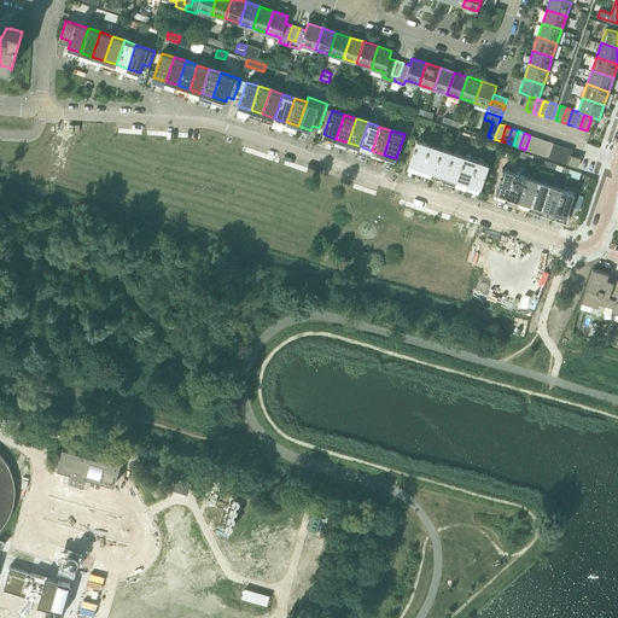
[(525,150),(531,151),(536,136),(530,135),(525,150)]
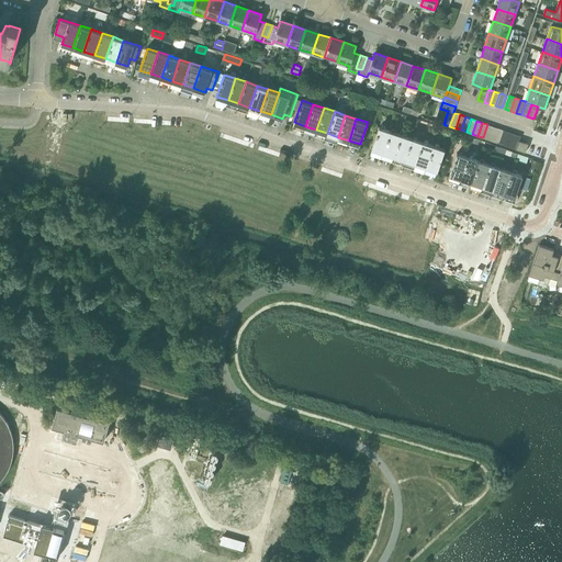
[(483,137),(489,139),(493,126),(487,124),(483,137)]
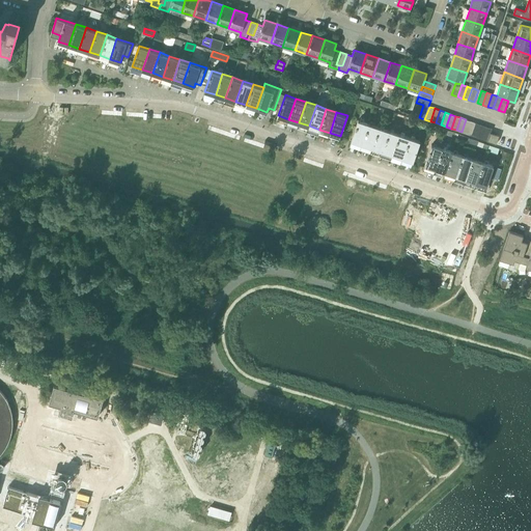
[(352,140),(362,144),(369,123),(358,119),(352,140)]
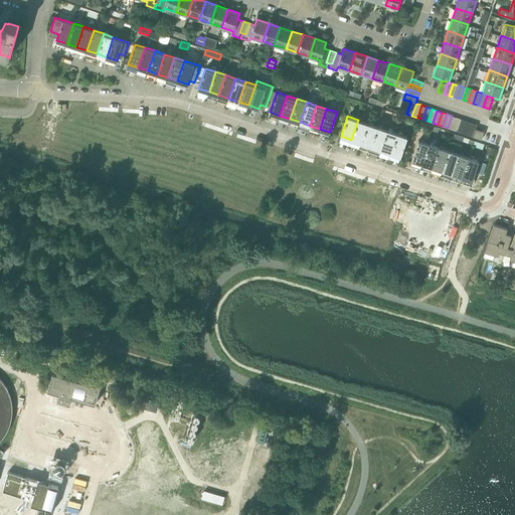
[(448,128),(453,130),(457,118),(452,116),(448,128)]
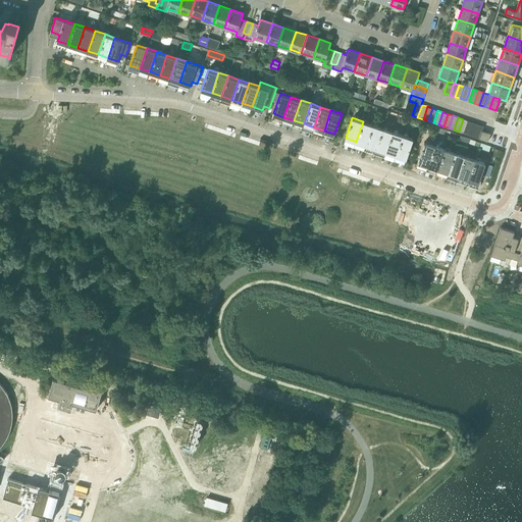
[(459,132),(464,133),(469,121),(463,119),(459,132)]
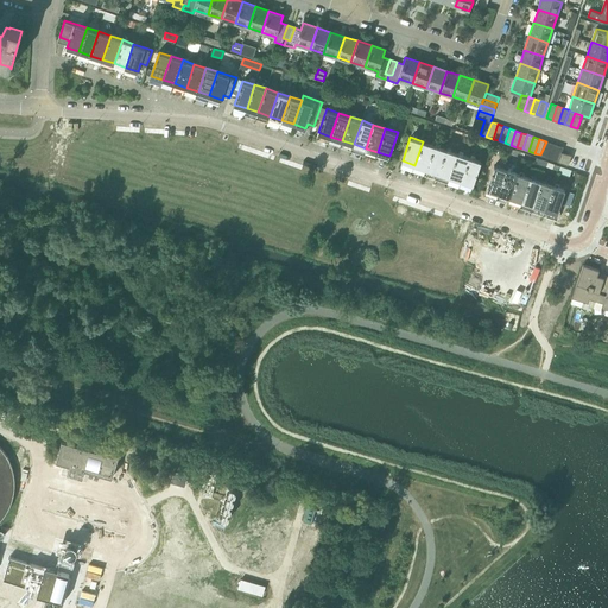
[(415,165),(426,169),(435,145),(423,141),(415,165)]
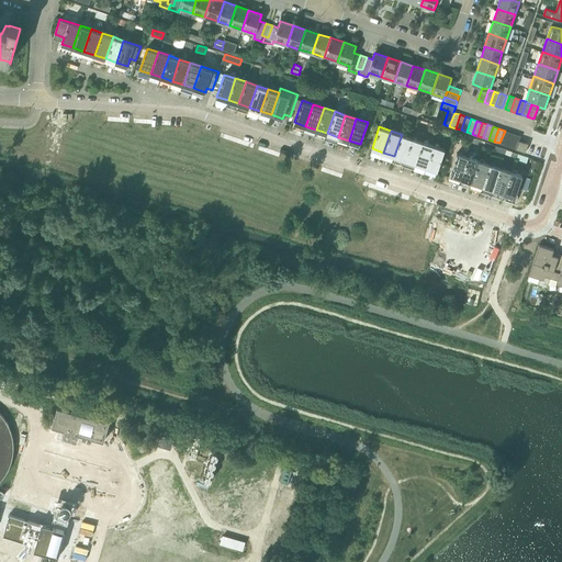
[(499,143),(506,145),(510,132),(505,131),(499,143)]
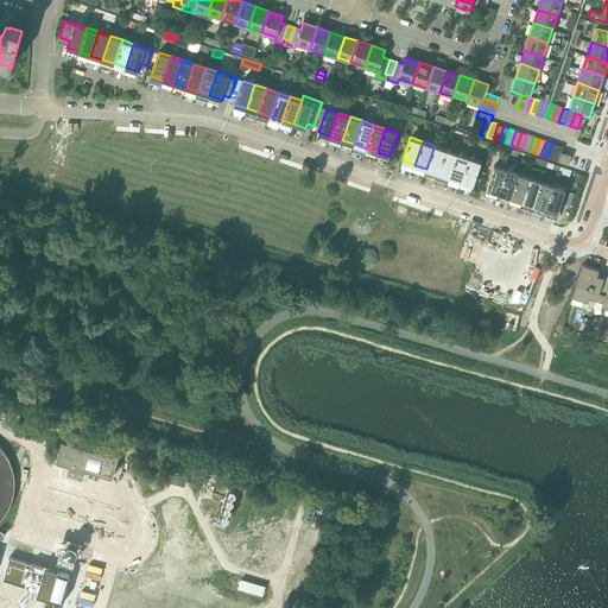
[(548,157),(553,159),(558,145),(552,143),(548,157)]
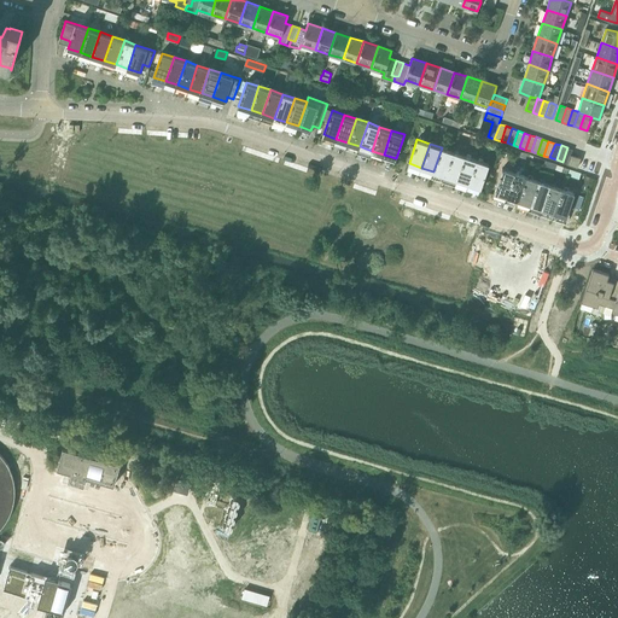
[(433,172),(445,175),(453,151),(442,147),(433,172)]
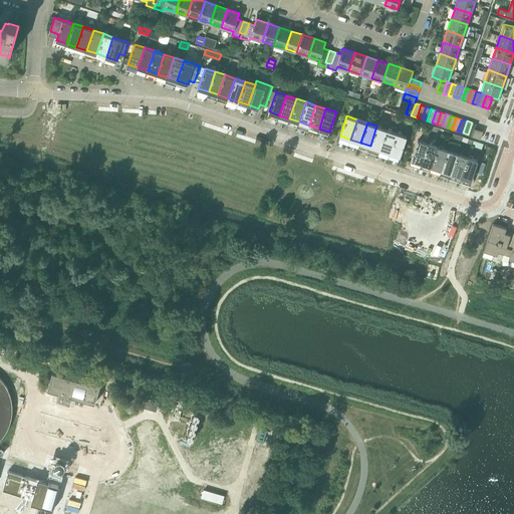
[(468,135),(472,136),(475,129),(477,124),(472,122),(468,135)]
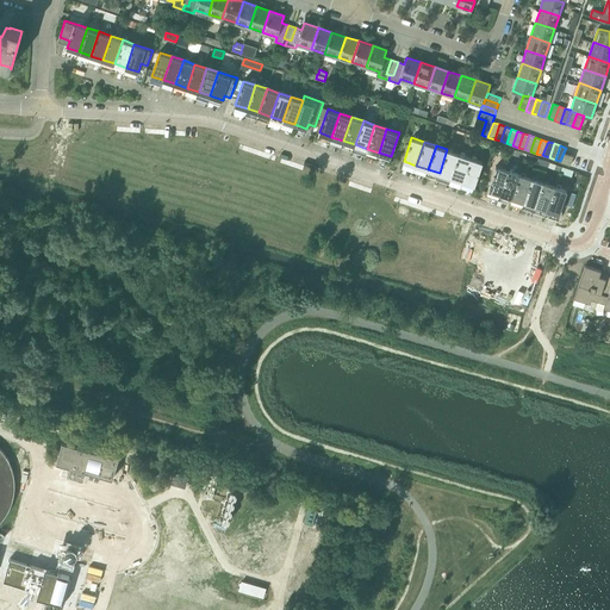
[(440,173),(452,178),(459,154),(447,149),(440,173)]
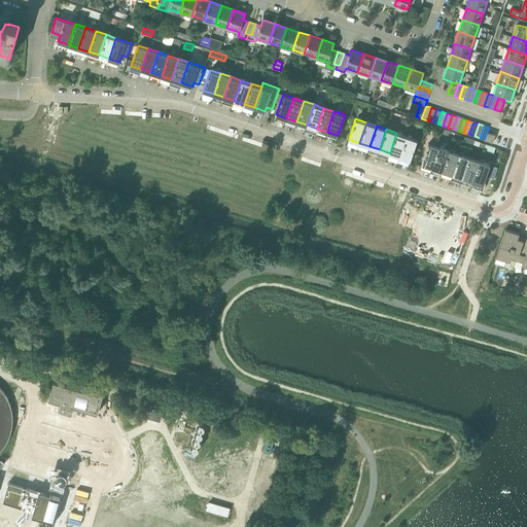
[(487,132),(484,139),(493,142),(495,135),(487,132)]
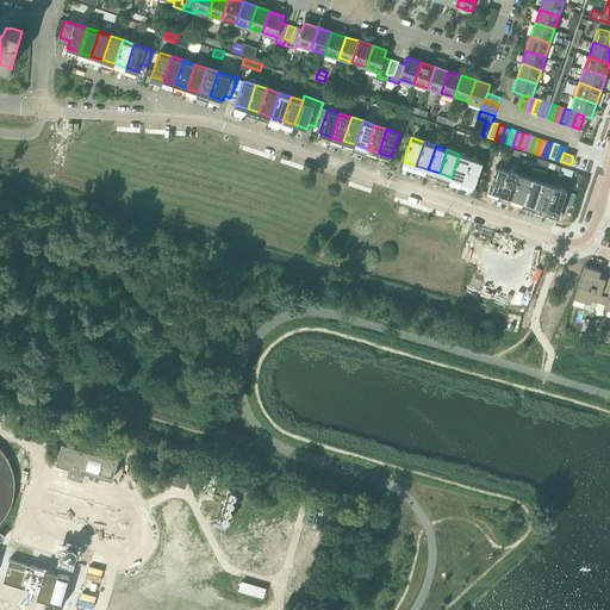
[(452,178),(464,181),(472,157),(459,154),(452,178)]
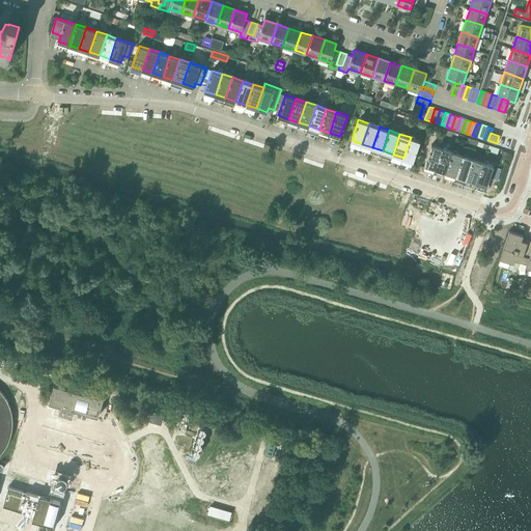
[(411,137),(403,158),(414,161),(421,141),(411,137)]
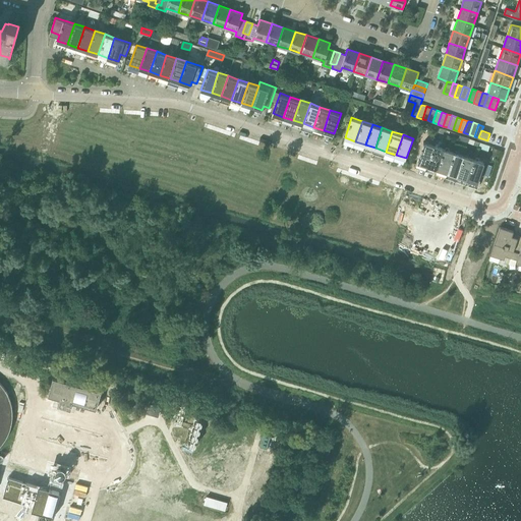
[(417,162),(427,165),(435,146),(423,141),(417,162)]
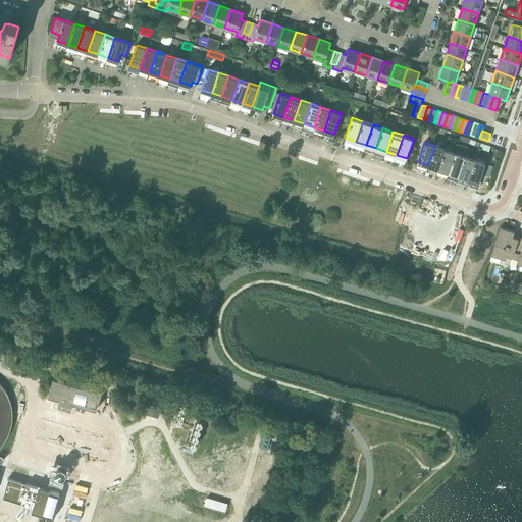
[(482,143),(480,148),(489,151),(491,146),(482,143)]
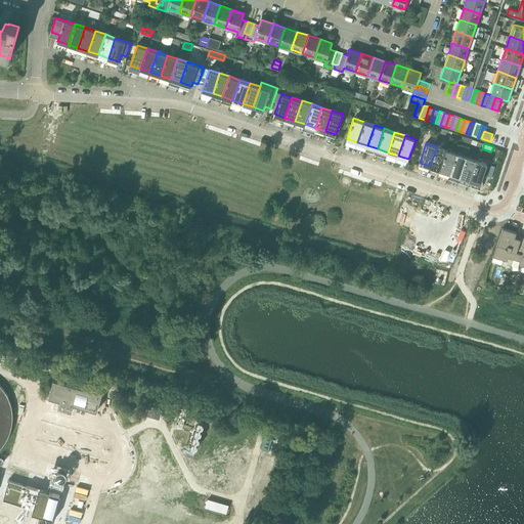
[(430,166),(440,170),(446,149),(437,146),(430,166)]
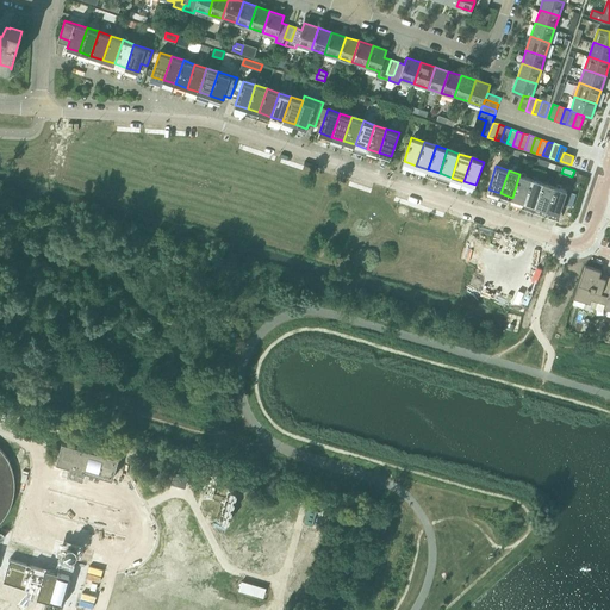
[(512,198),(523,201),(531,178),(520,174),(512,198)]
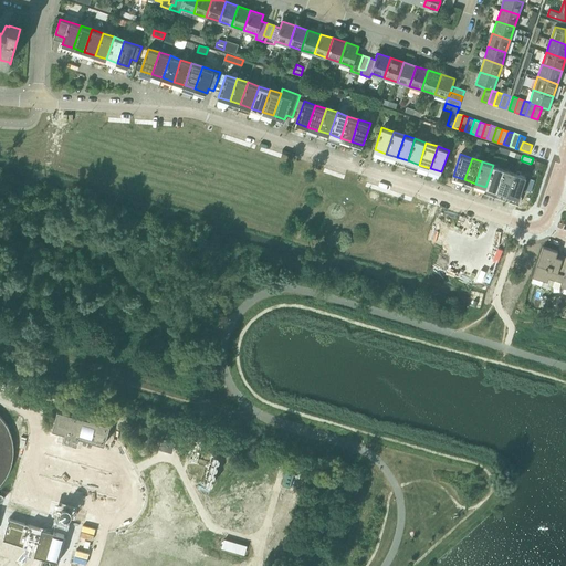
[(485,187),(496,191),(504,169),(493,165),(485,187)]
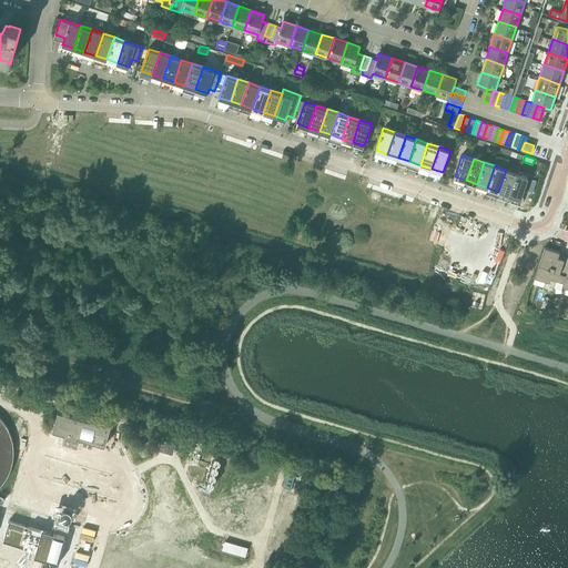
[(498,192),(509,195),(517,173),(506,170),(498,192)]
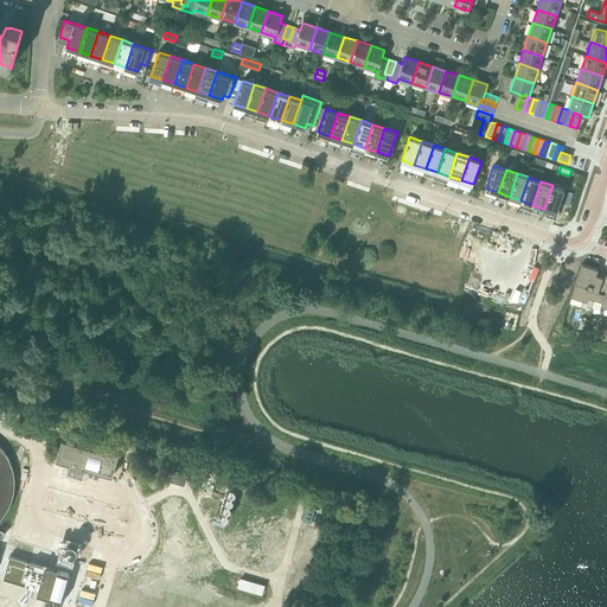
[(553,185),(544,209),(556,212),(564,189),(553,185)]
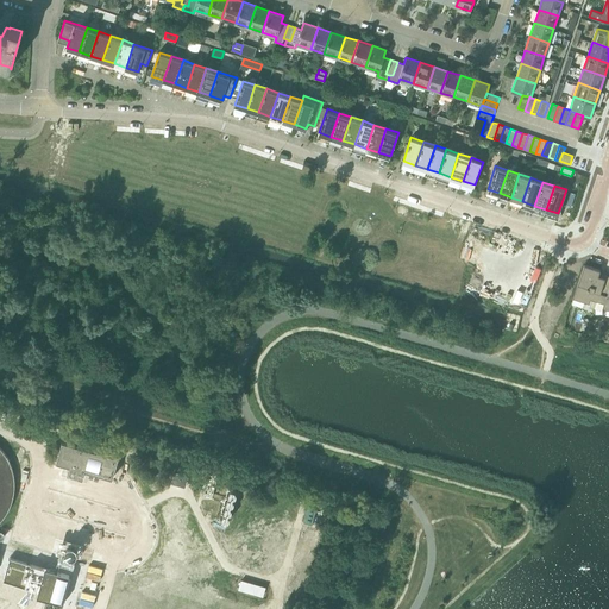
[(591,299),(597,301),(606,277),(598,275),(601,270),(584,264),(573,299),(589,303),(591,299)]
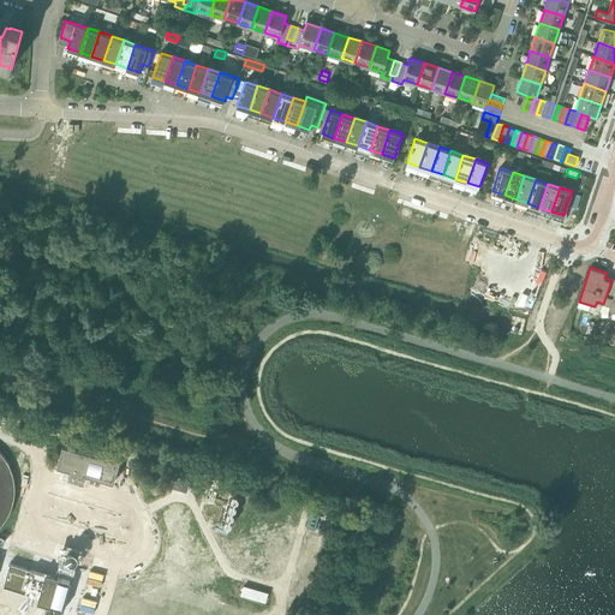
[(609,311),(614,312),(614,281),(611,280),(603,304),(610,306),(609,311)]
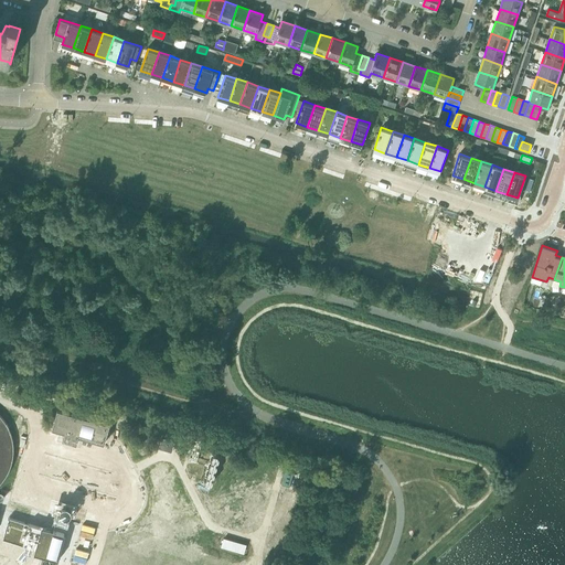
[(65,432),(63,439),(77,444),(80,436),(105,444),(110,424),(57,409),(52,428),(65,432)]
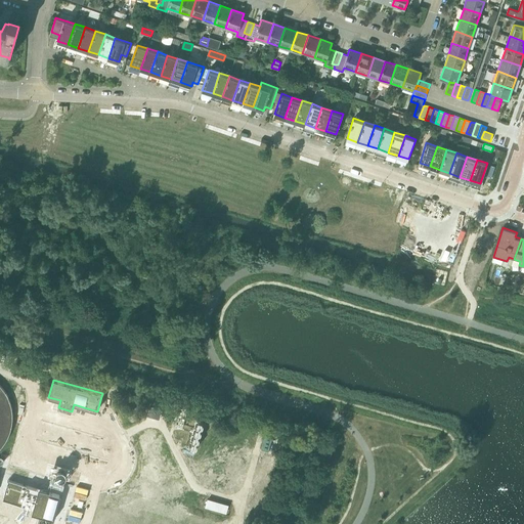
[(150,406),(147,416),(160,420),(163,409),(150,406)]
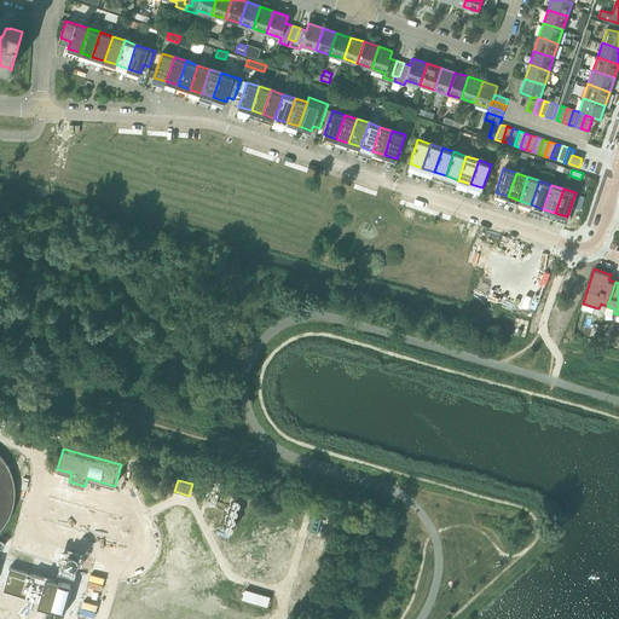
[(313,515),(308,531),(317,533),(322,519),(313,515)]
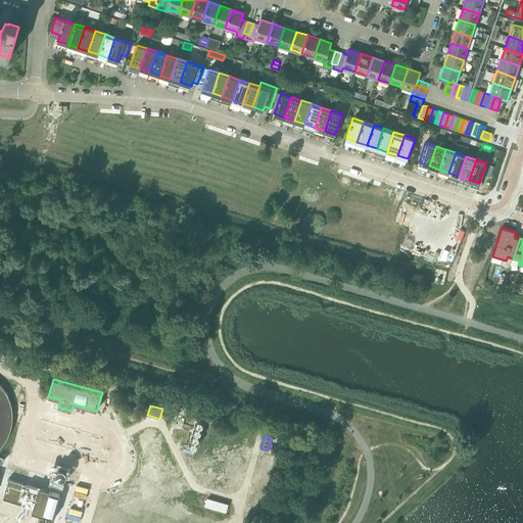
[(9,478),(3,498),(34,507),(32,512),(34,512),(39,514),(54,518),(61,493),(9,478)]
